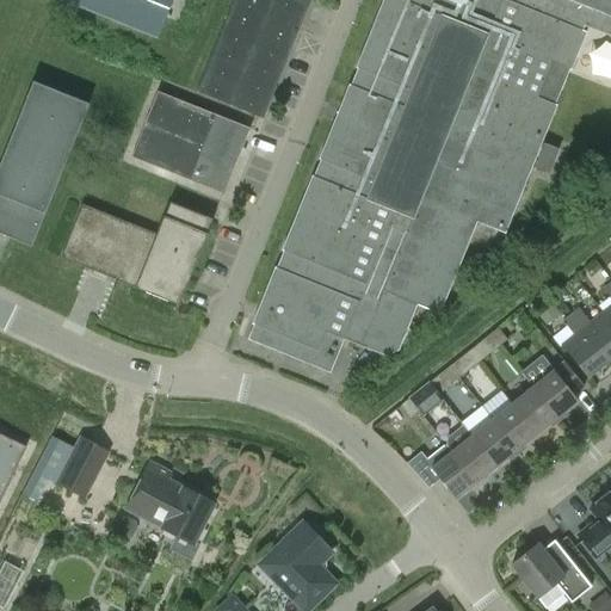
[(51,0),(152,39),(167,0),(51,0)]
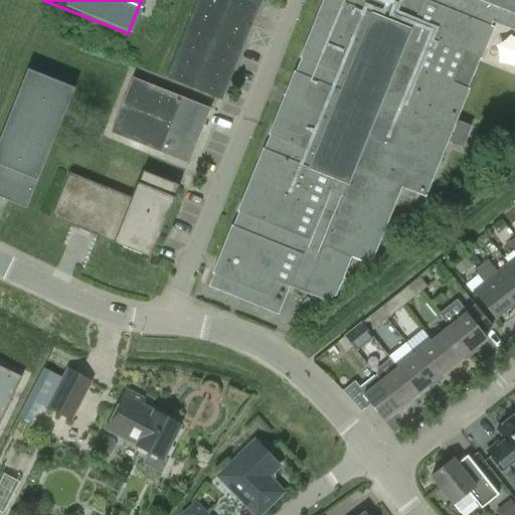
[(195,0),(165,78),(220,102),(254,17),(261,2),(261,1),(258,0),(195,0)]
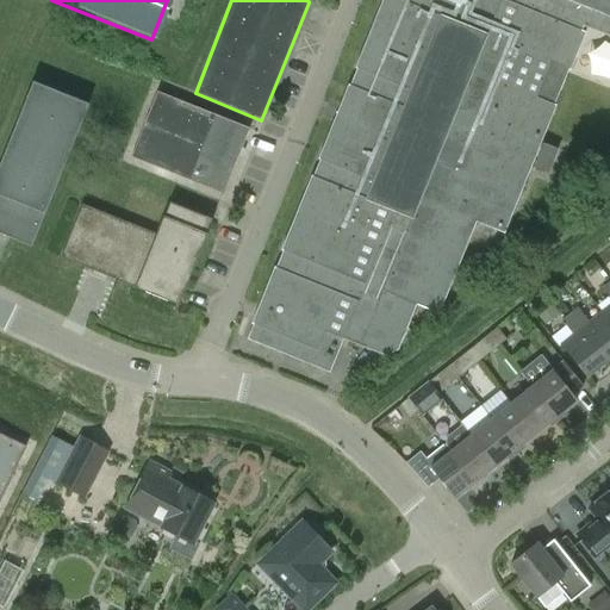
[(609,0),(380,0),(249,325),(250,325),(244,341),(328,374),(342,341),(384,358),(396,352),(415,307),(436,316),(473,224),(502,236),(585,30),(609,39),(609,0)]
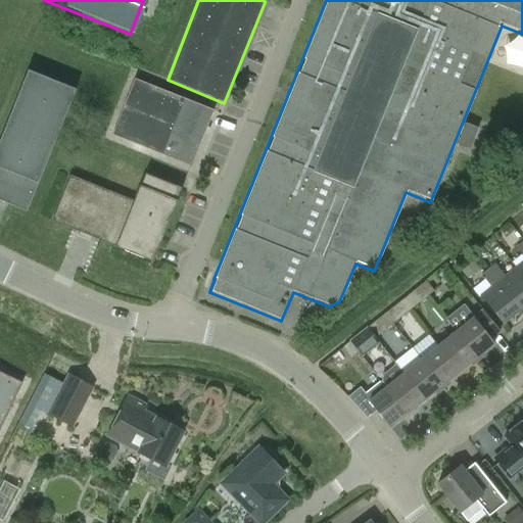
[(0,201),(26,212),(75,91),(27,72),(0,138),(0,201)]
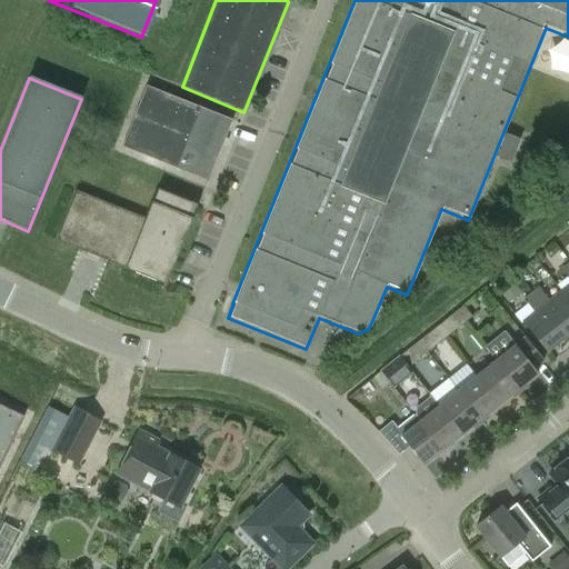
[(231,120),(146,86),(121,147),(208,181),(231,120)]
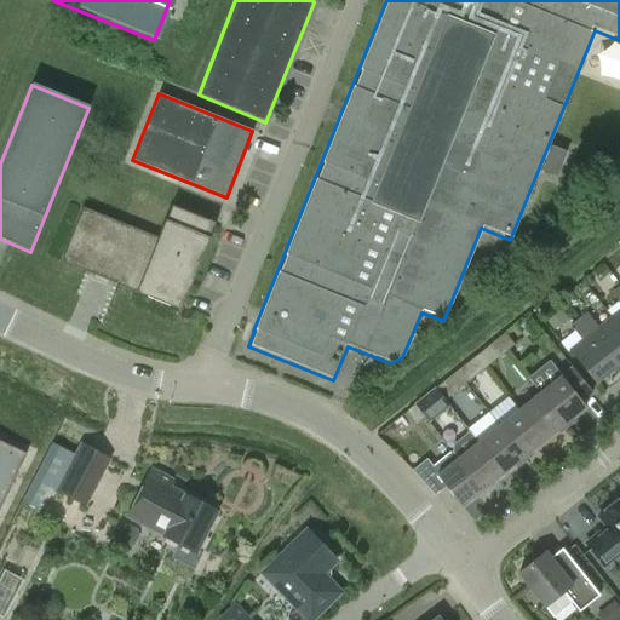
[(165,219),(158,237),(82,208),(61,263),(135,292),(135,293),(181,311),(214,224),(172,207),(166,220),(165,219)]
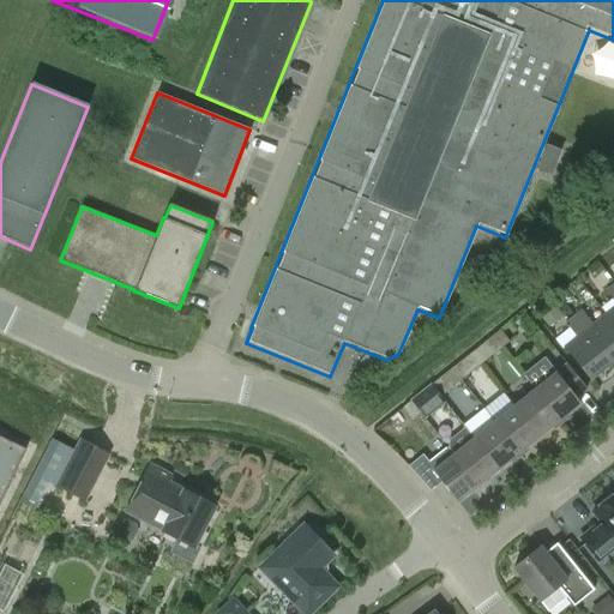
[(582,309),(575,317),(612,363),(613,361),(613,324),(606,313),(593,323),(582,309)]
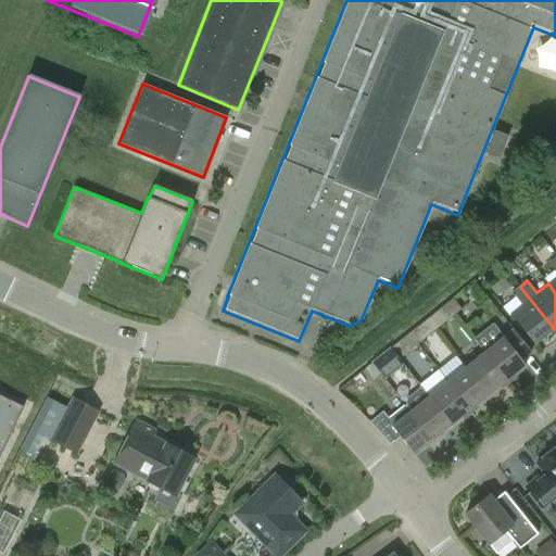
[(554,329),(520,287),(513,292),(522,304),(510,313),(535,344),(554,329)]
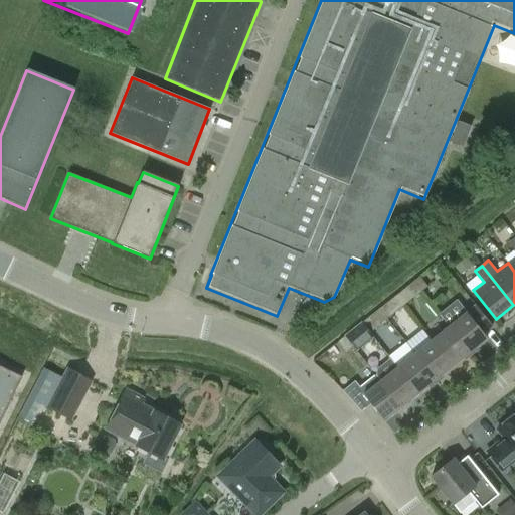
[(413,282),(421,292),(426,287),(419,277),(413,282)]
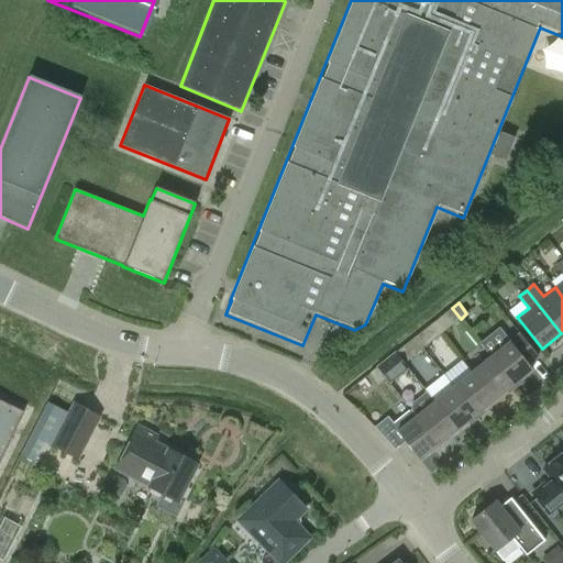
[(461,319),(452,308),(433,322),(442,333),(461,319)]
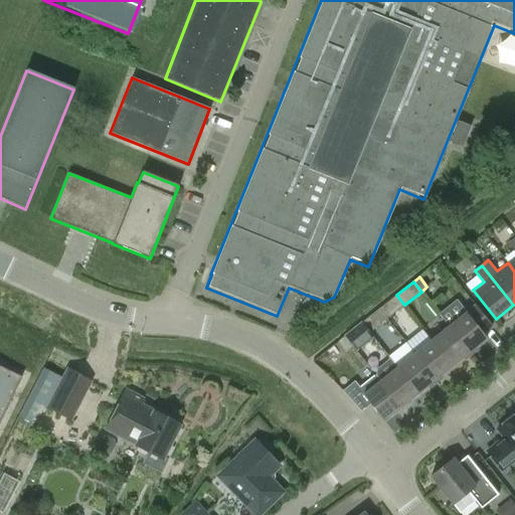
[(404,305),(396,295),(379,309),(387,319),(404,305)]
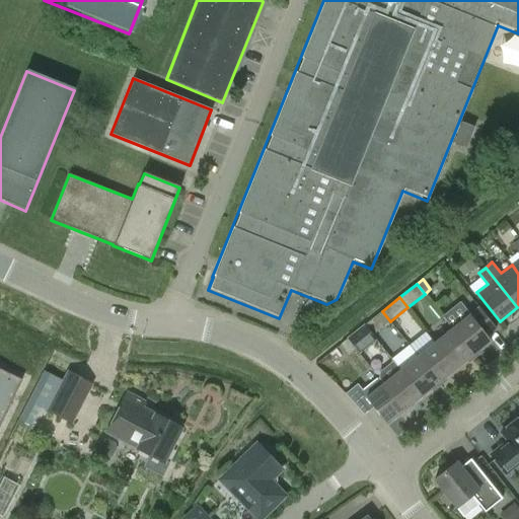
[(445,319),(452,328),(472,354),(490,341),(469,314),(462,306),(445,319)]
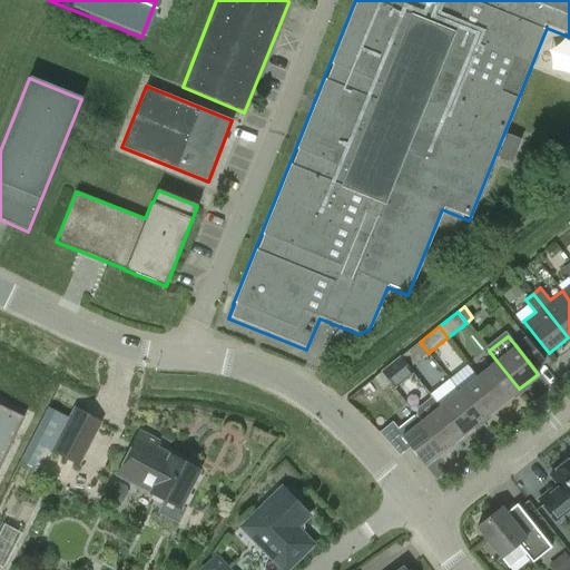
[(429,353),(420,342),(400,357),(409,369),(429,353)]
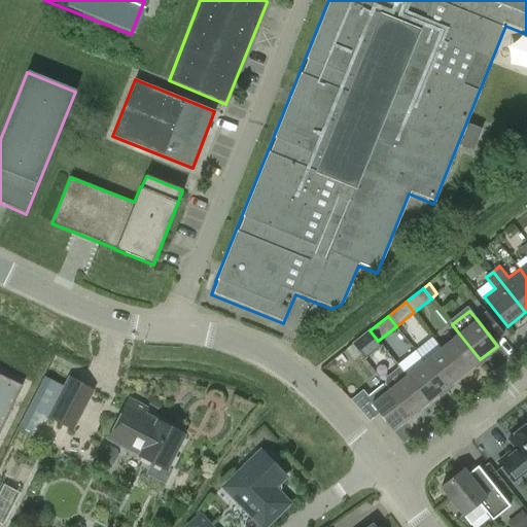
[(370,330),(353,345),(361,354),(355,358),(359,363),(382,346),(378,341),(370,330)]
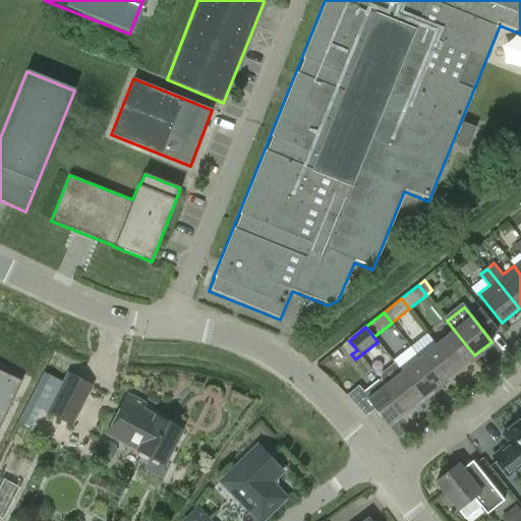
[(454,330),(437,344),(457,369),(474,355),(454,330)]
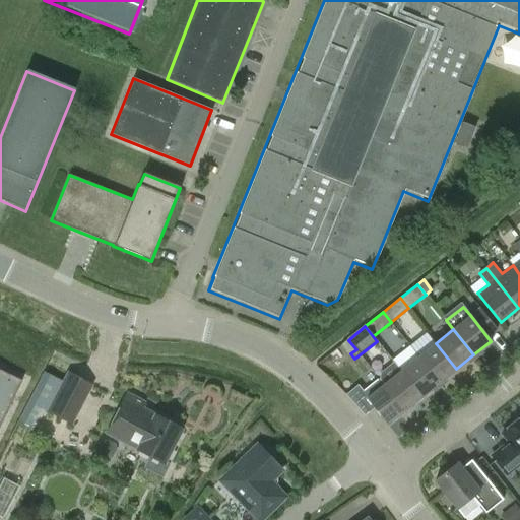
[(350,353),(356,349),(348,340),(341,345),(349,355),(350,353)]
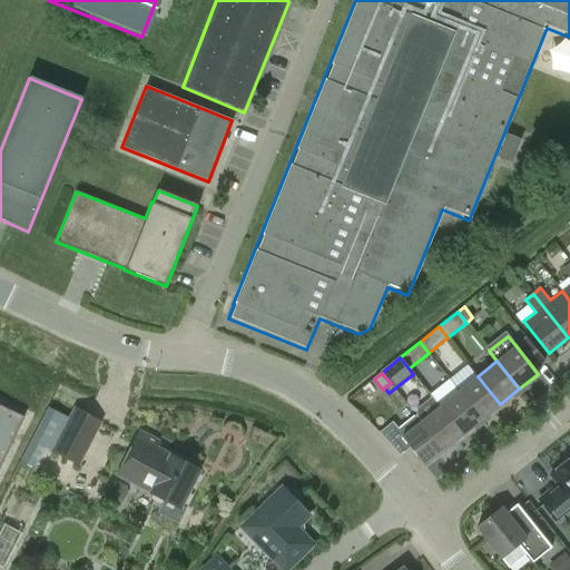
[(478,376),(459,391),(482,420),(500,404),(478,376)]
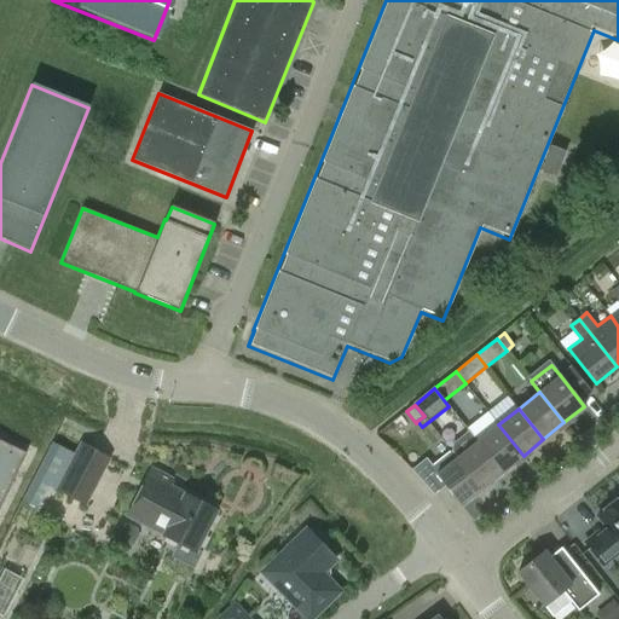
[(524,456),(498,424),(487,411),(468,428),(472,432),(474,435),(473,437),(502,473),(524,456)]
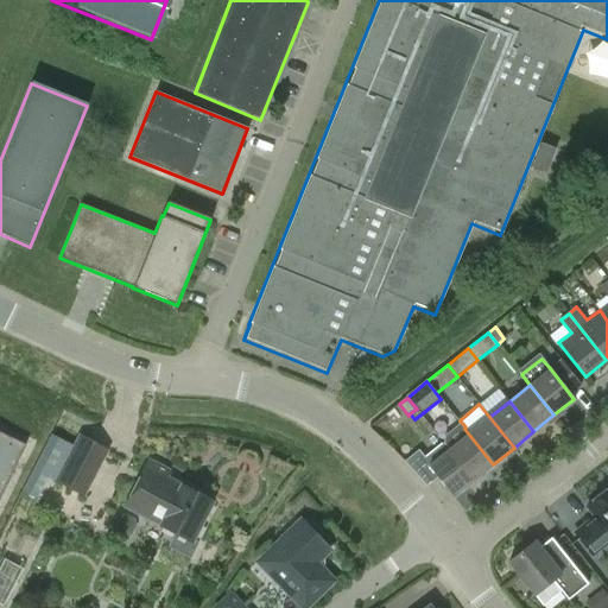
[(445,444),(474,480),(481,474),(493,464),(464,429),(466,428),(463,424),(445,438),(445,444)]
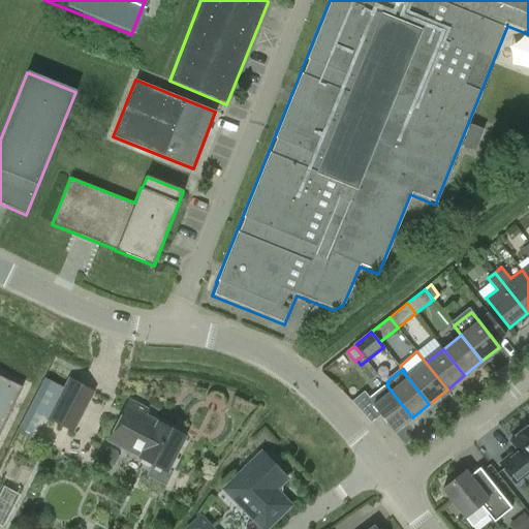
[(0,435),(23,387),(0,376),(0,435)]
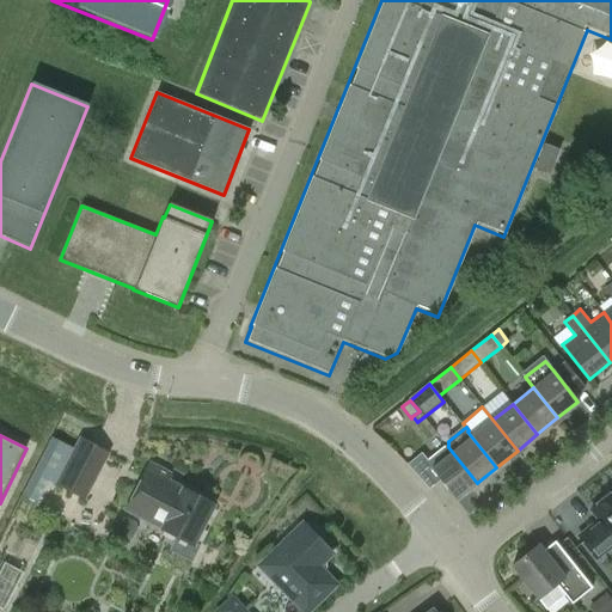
[(55,485),(85,501),(110,453),(80,438),(55,485)]
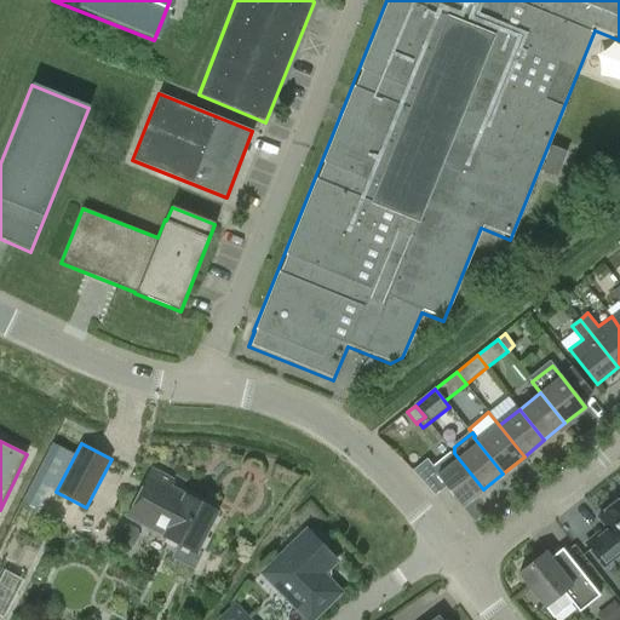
[(463,507),(483,489),(454,453),(435,469),(428,459),(413,471),(435,497),(446,487),(463,507)]
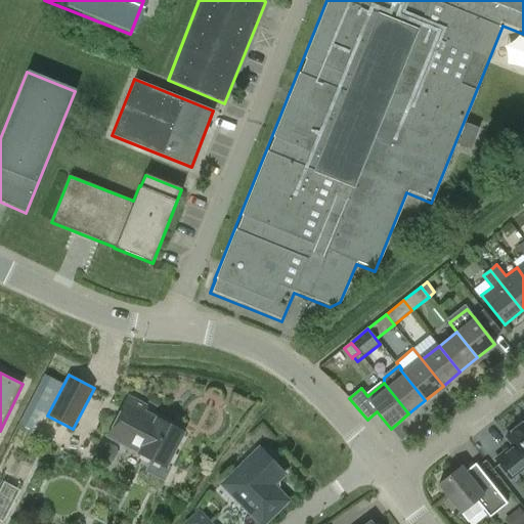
[(170,470),(166,468),(183,434),(141,412),(144,406),(128,398),(107,438),(150,460),(144,472),(164,482),(170,470)]
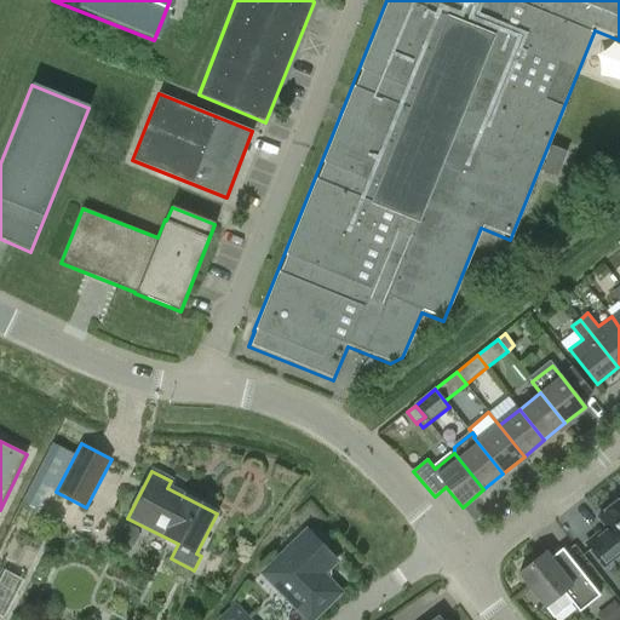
[(619,499),(598,518),(606,527),(585,545),(603,567),(619,552),(619,499)]
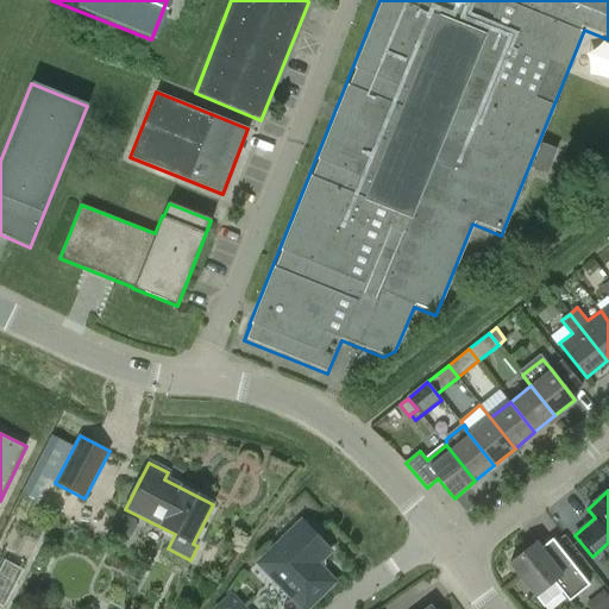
[(299,527),(295,525),(280,539),(283,542),(272,553),(275,557),(275,573),(271,577),(302,608),(305,608),(331,583),(316,569),(316,563),(328,551),(316,539),(319,537),(308,525),(306,527),(302,523),(299,527)]
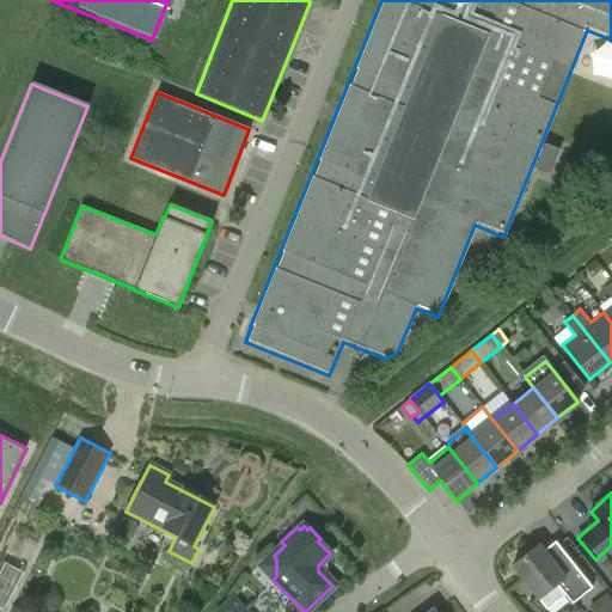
[(537,600),(555,585),(571,605),(591,589),(554,543),(542,551),(538,546),(512,568),(537,600)]
